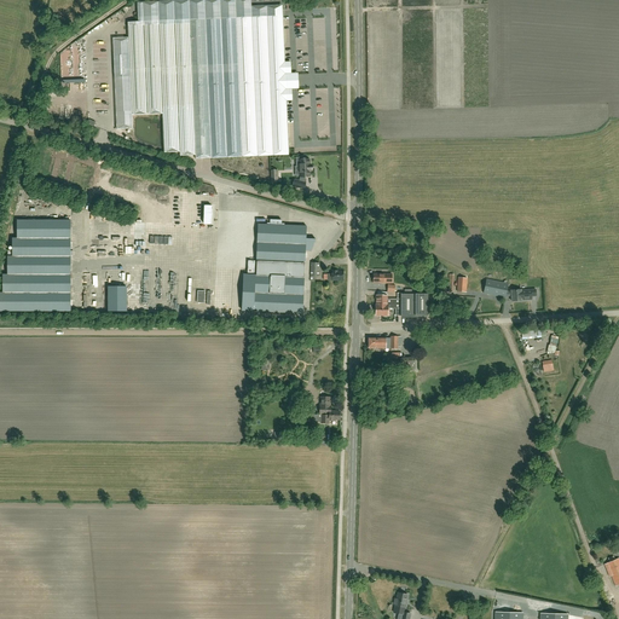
[(129,53),(114,55),(115,77),(131,77),(132,116),(162,115),(165,154),(180,152),(180,157),(196,156),(196,160),(242,157),(289,156),(287,111),(287,102),(284,62),(283,16),(138,22),(128,23),(128,38),(129,53)]
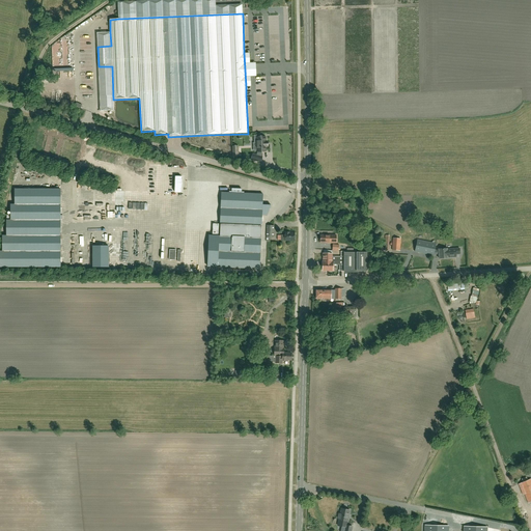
[(260,162),(262,157),(260,157),(261,154),(261,151),(263,151),(263,150),(266,150),(266,146),(267,146),(267,142),(266,142),(266,138),(260,138),(259,135),(254,135),(254,143),(256,143),(257,151),(257,154),(256,156),(253,155),(251,160),(260,162)]
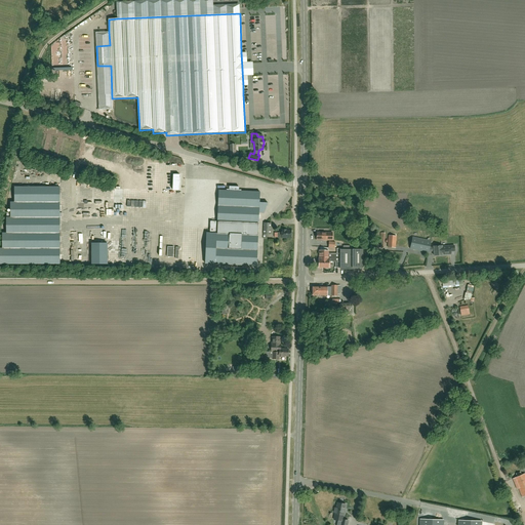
[(10,218),(6,218),(6,234),(2,234),(2,249),(0,249),(0,265),(59,265),(59,188),(14,188),(14,203),(10,203),(10,218)]
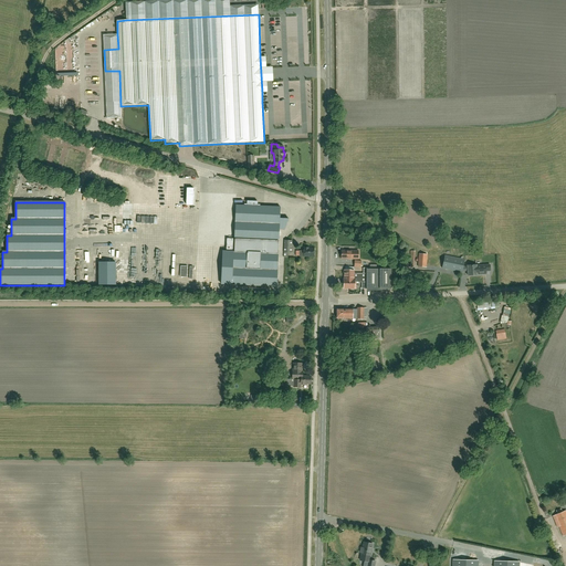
[(234,251),(233,285),(276,286),(279,253),(278,253),(279,241),(279,230),(284,230),(289,219),(280,218),(280,207),(237,206),(234,239),(234,251)]
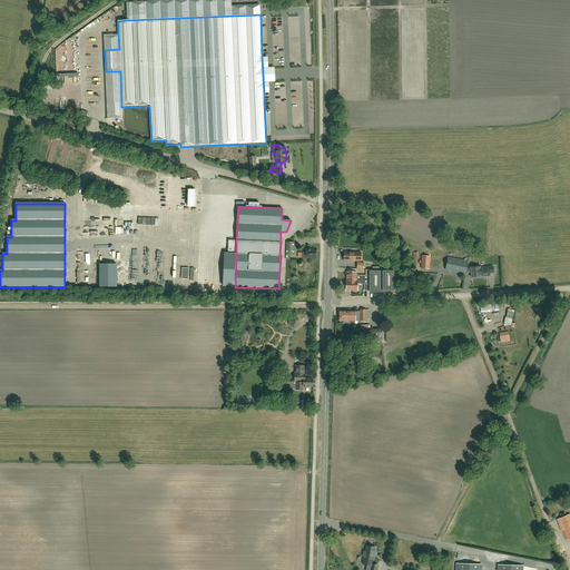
[(429,269),(430,256),(422,256),(421,268),(429,269)]
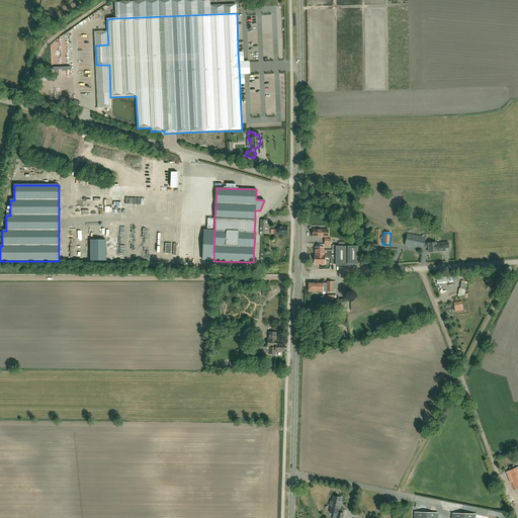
[(167,235),(167,241),(171,241),(171,242),(175,242),(175,234),(170,234),(170,235),(167,235)]
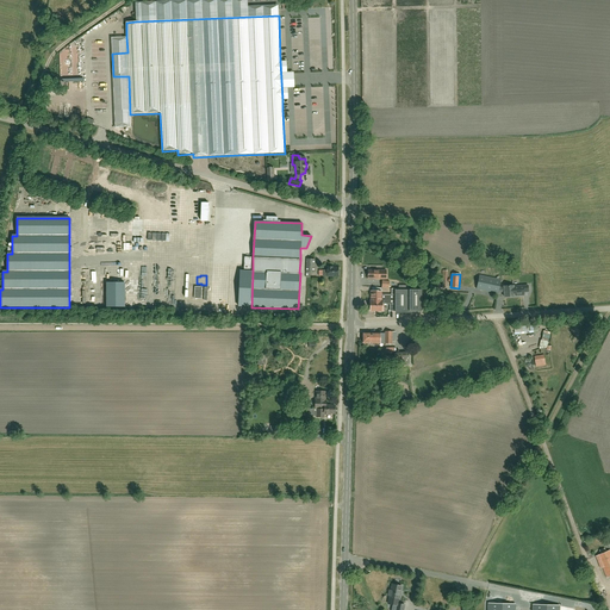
[(514,297),(514,296),(514,287),(512,286),(504,287),(504,288),(499,288),(500,280),(479,275),(477,290),(498,294),(498,292),(504,292),(504,298),(514,297)]
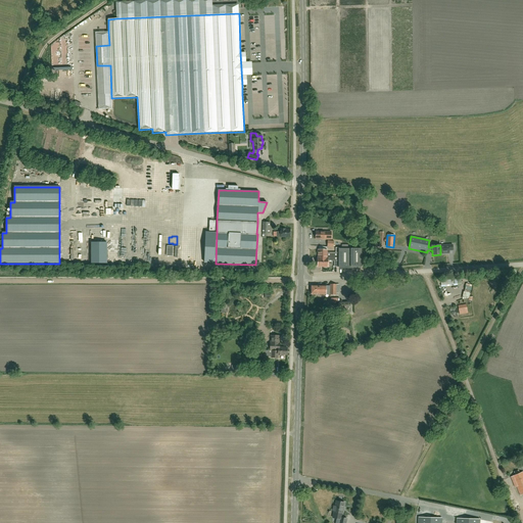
[(107,264),(107,243),(92,243),(92,264),(107,264)]
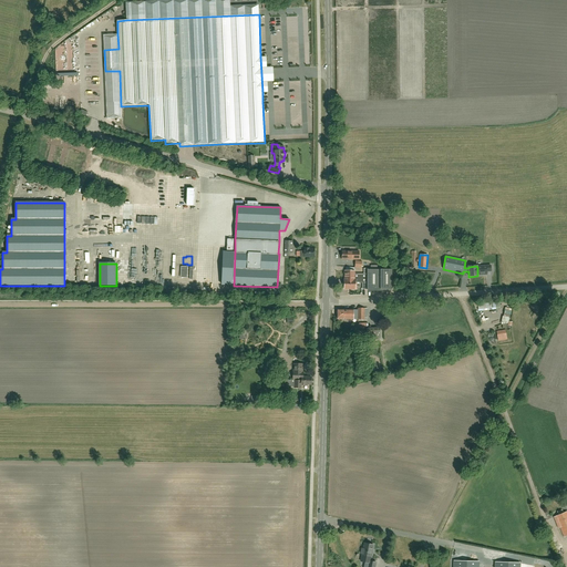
[(486,275),(486,271),(491,271),(491,266),(477,267),(477,275),(486,275)]
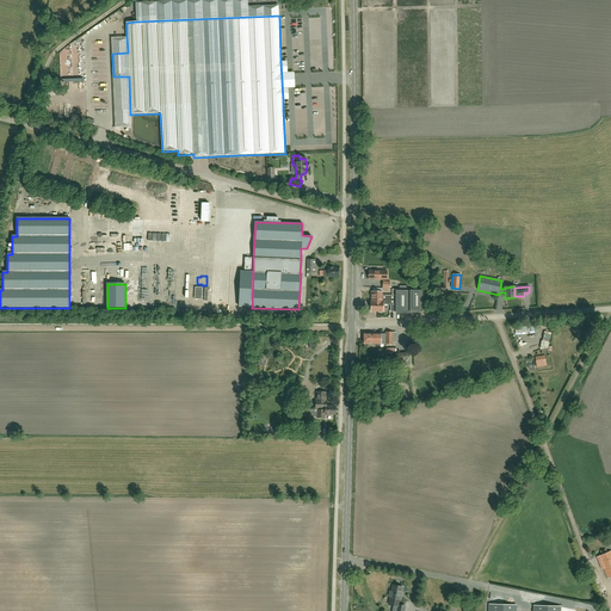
[(371,312),(383,312),(384,304),(390,304),(390,312),(421,313),(423,290),(396,290),(395,295),(395,300),(371,300),(371,301),(371,312)]
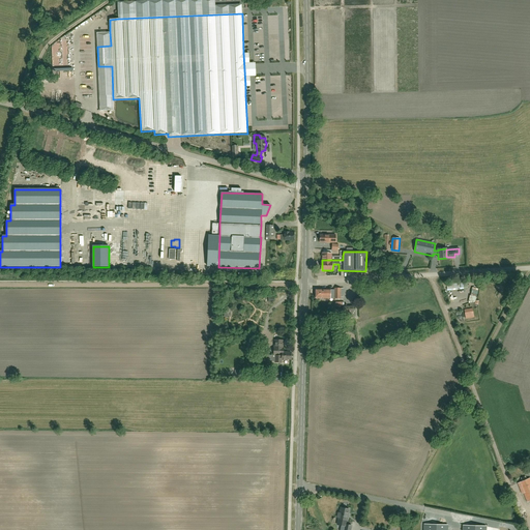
[(341,298),(341,288),(334,288),(334,290),(330,290),(316,289),(316,298),(330,298),(334,298),(341,298)]
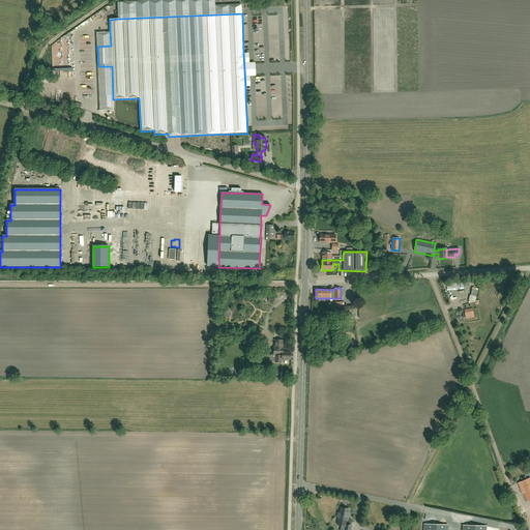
[(343,307),(344,317),(356,316),(355,306),(343,307)]
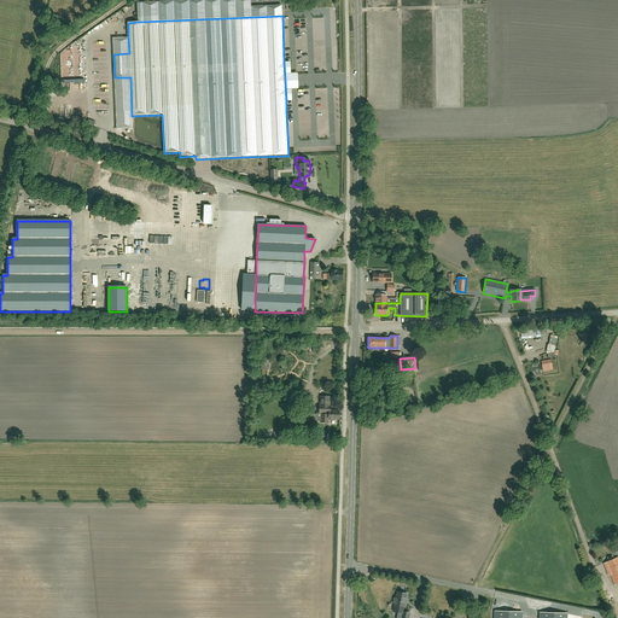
[(542,362),(544,372),(554,371),(553,360),(542,362)]
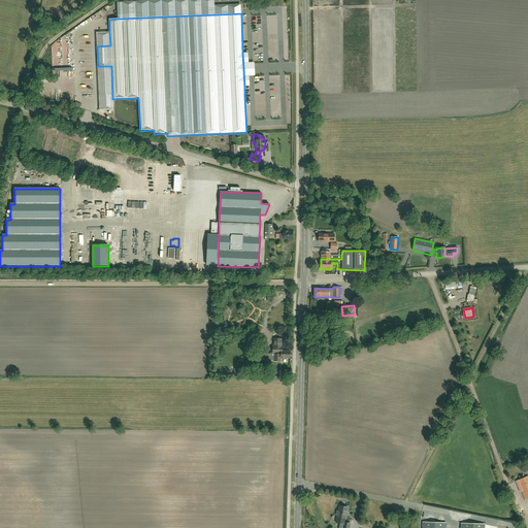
[(274,361),(278,361),(281,361),(281,359),(286,359),(286,358),(290,358),(290,352),(283,351),(283,347),(282,347),(282,339),(273,338),(273,347),(272,347),(272,354),(268,354),(268,360),(274,360),(274,361)]
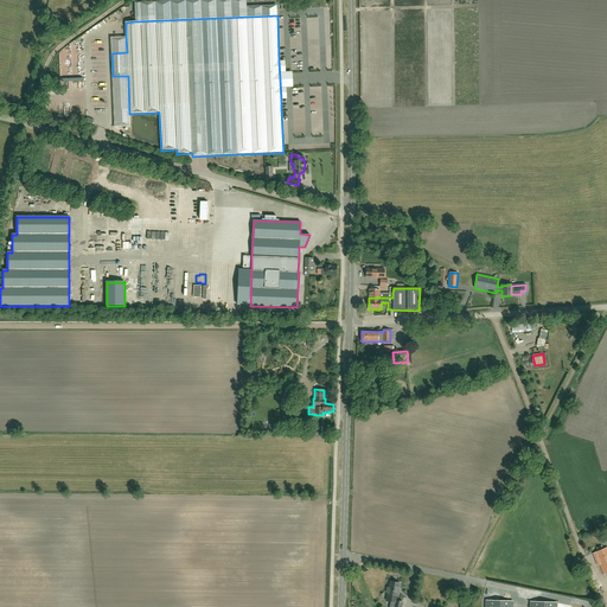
[(600,551),(594,554),(596,558),(595,560),(596,563),(599,563),(600,566),(604,575),(606,573),(606,548),(604,549),(602,547),(598,548),(600,551)]
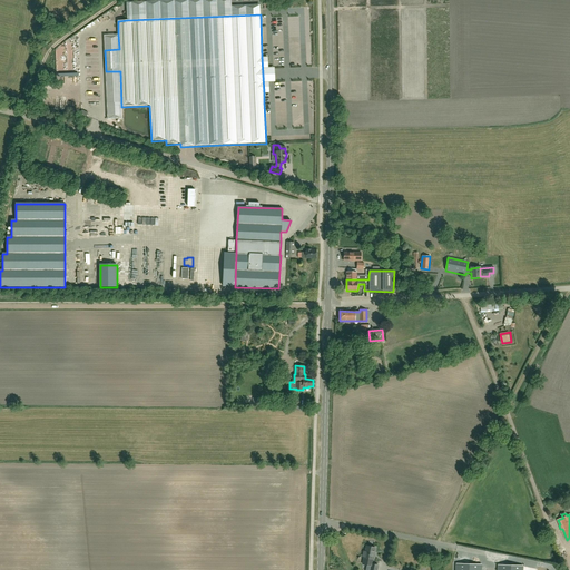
[(364,551),(363,557),(364,557),(364,558),(363,564),(371,566),(372,564),(373,560),(375,548),(366,546),(365,551),(364,551)]
